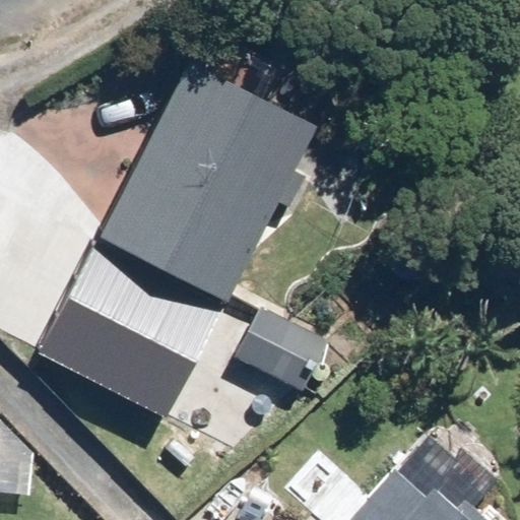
[(231,304),(319,127),(191,63),(104,239),(231,304)]
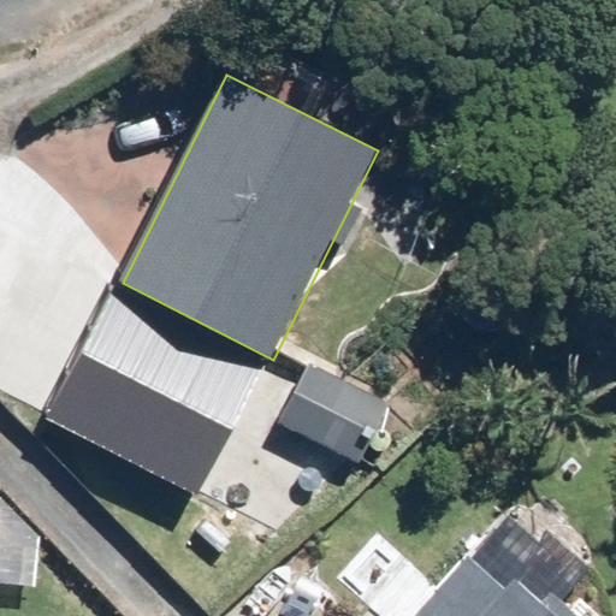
[(615,205),(603,215),(615,231),(615,205)]
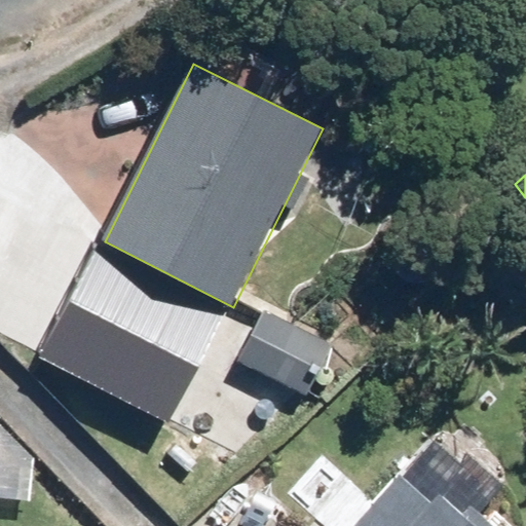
[(334,345),(264,307),(236,359),(306,397),(334,345)]
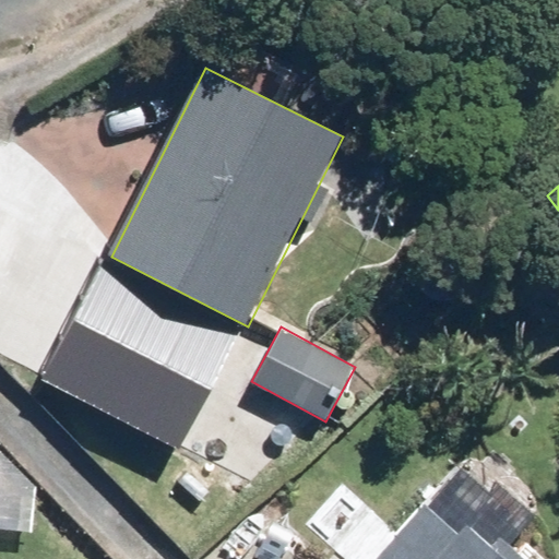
[(0,558),(0,527),(31,532),(34,491),(0,449),(0,558)]
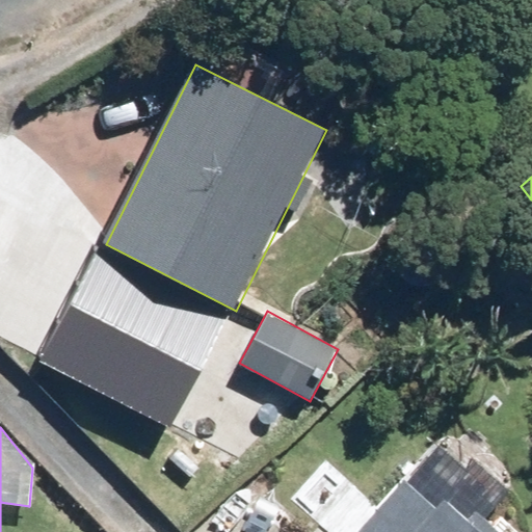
[(517,531),(502,517),(496,524),(487,517),(505,498),(445,442),(408,480),(406,477),(356,531),(517,531)]
